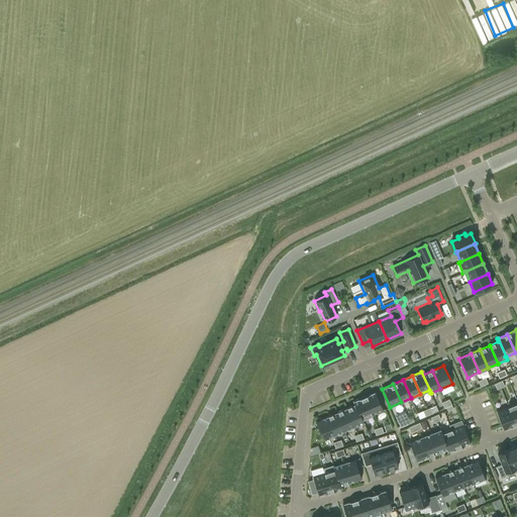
[(383,410),(376,392),(364,397),(372,415),(383,410)]
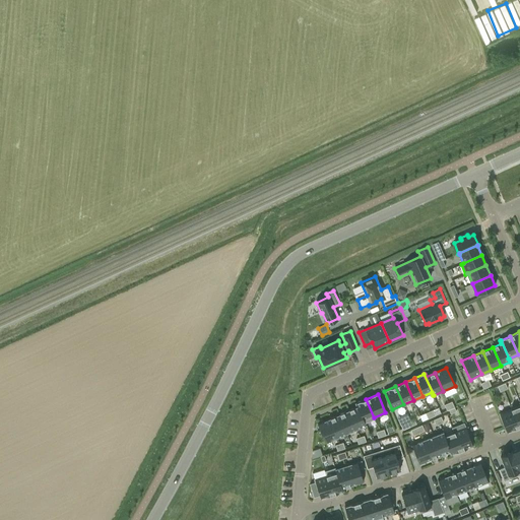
[(356,403),(359,406),(358,406),(365,421),(374,417),(366,399),(356,403)]
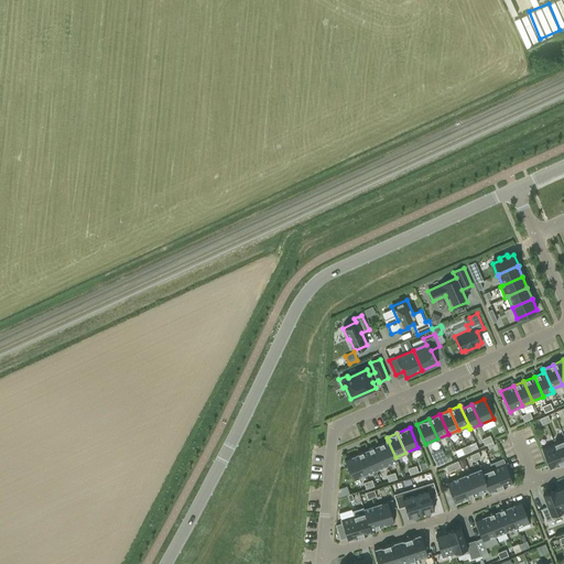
[(563,464),(563,463),(563,436),(563,435),(563,438),(563,440),(554,444),(563,464)]
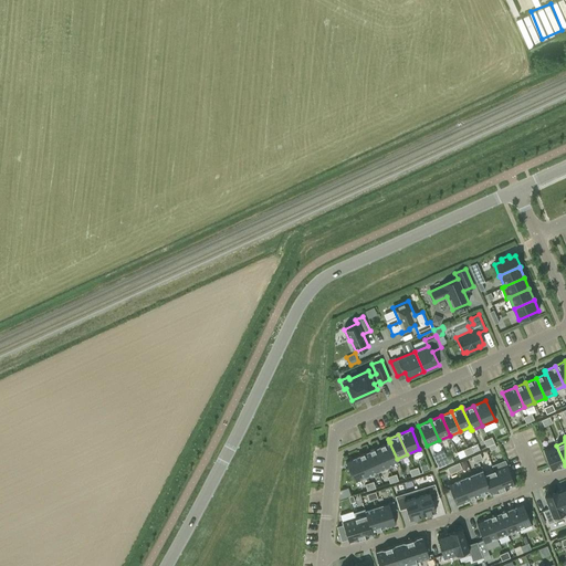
[(397,459),(389,442),(379,447),(388,468),(398,463),(396,459),(397,459)]
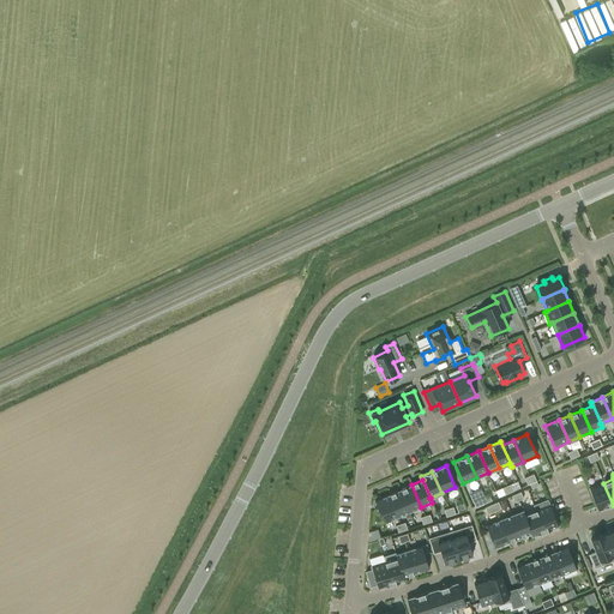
[(599,510),(613,505),(603,483),(590,488),(599,510)]
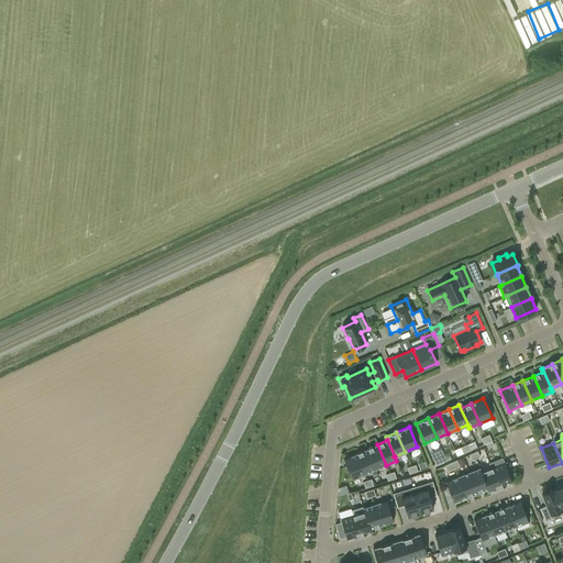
[(386,465),(377,444),(366,449),(376,470),(386,465)]
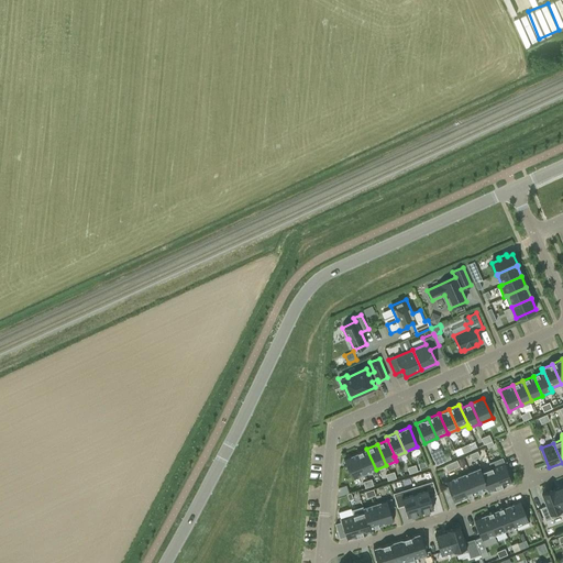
[(376,470),(366,449),(356,453),(365,474),(376,470)]
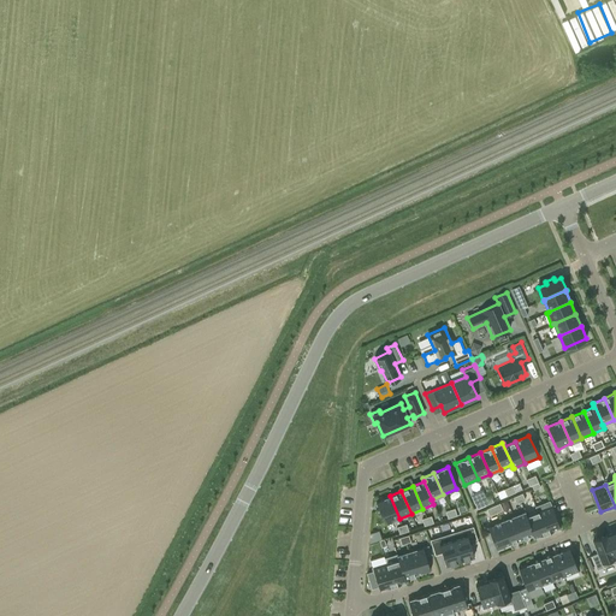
[(400,519),(390,496),(377,502),(386,525),(400,519)]
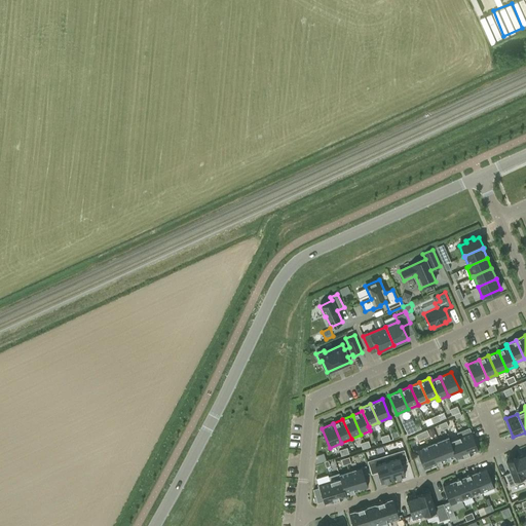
[(408,435),(417,430),(415,424),(406,428),(408,435)]
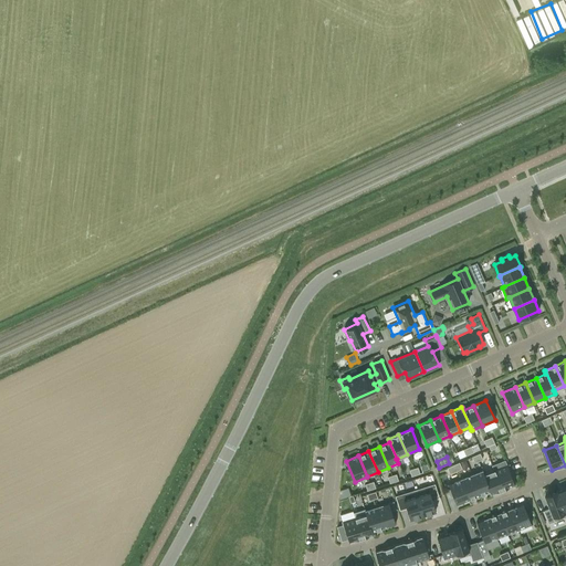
[(502,491),(515,485),(505,460),(492,465),(494,471),(502,491)]
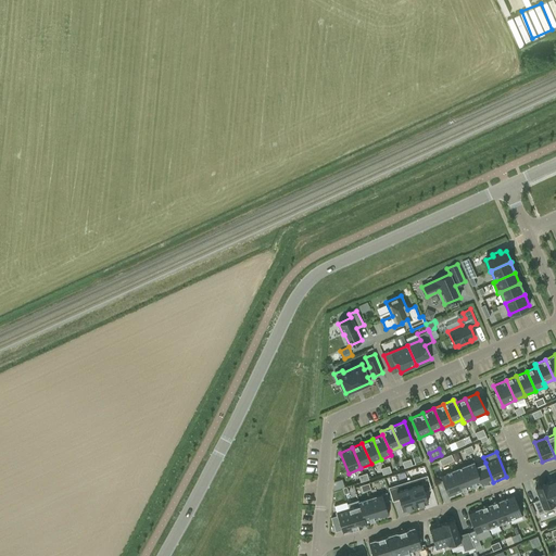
[(483,485),(493,482),(485,463),(476,466),(475,462),(474,463),(483,485)]
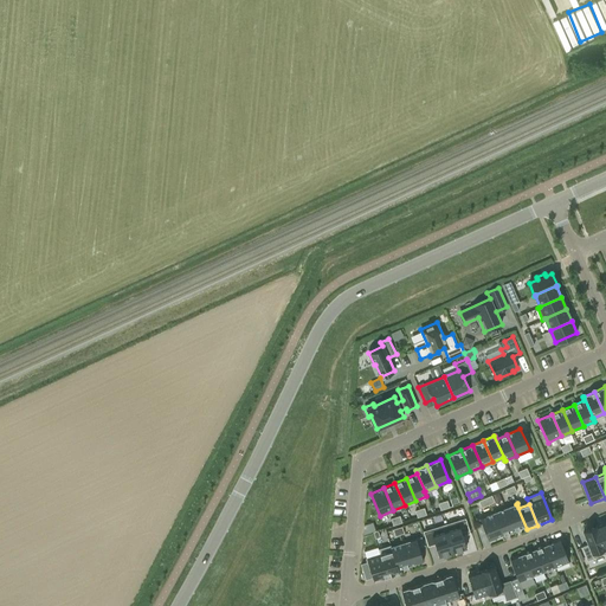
[(526,530),(527,529),(516,504),(505,508),(514,529),(524,526),(526,530)]
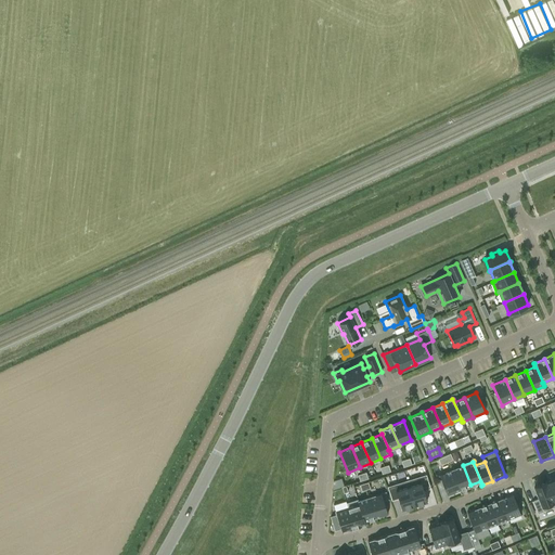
[(461,490),(470,485),(463,465),(452,469),(461,490)]
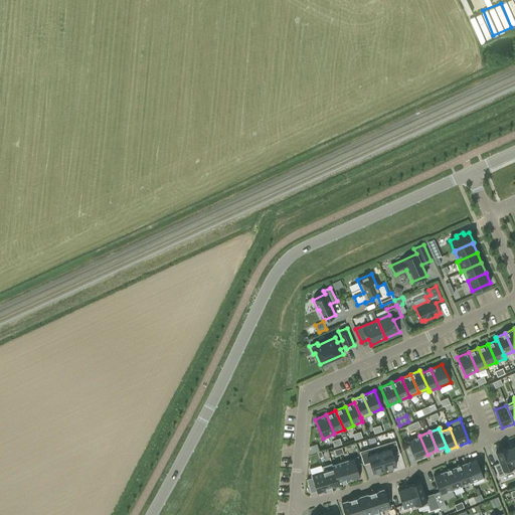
[(415,459),(427,455),(419,436),(408,441),(415,459)]
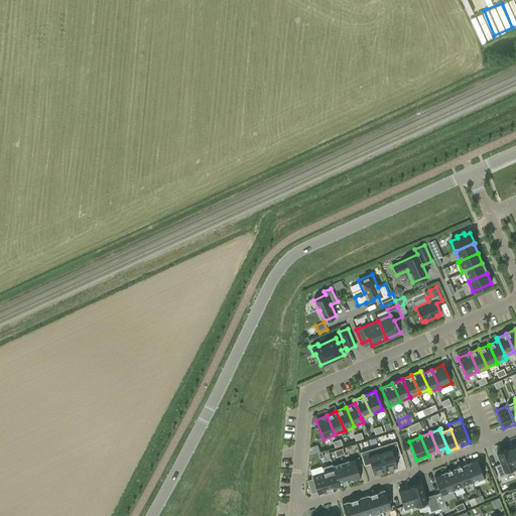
[(397,466),(390,443),(379,447),(386,470),(397,466)]
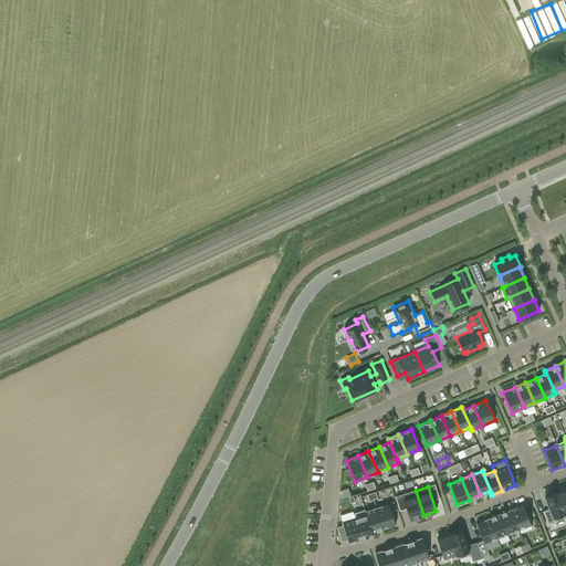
[(423,515),(416,491),(402,495),(410,520),(423,515)]
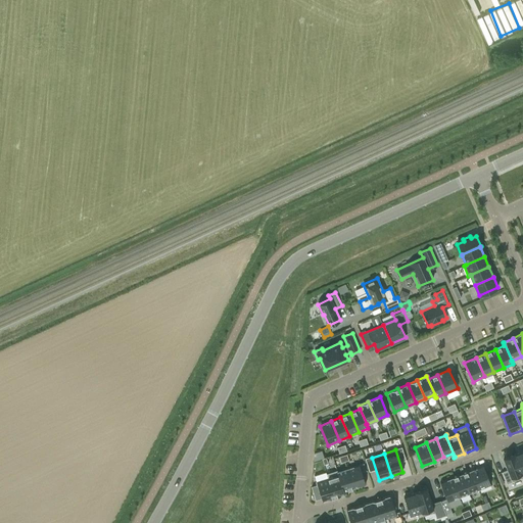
[(515,455),(504,459),(508,470),(502,472),(507,484),(522,477),(522,474),(522,472),(522,473),(515,455)]
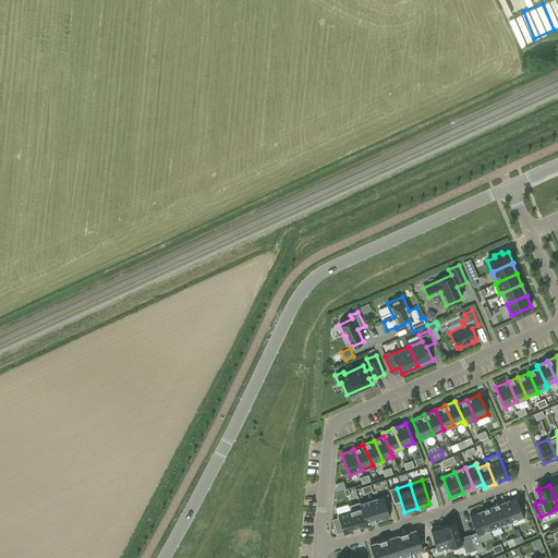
[(378,521),(390,517),(386,504),(391,502),(388,494),(372,499),(378,521)]
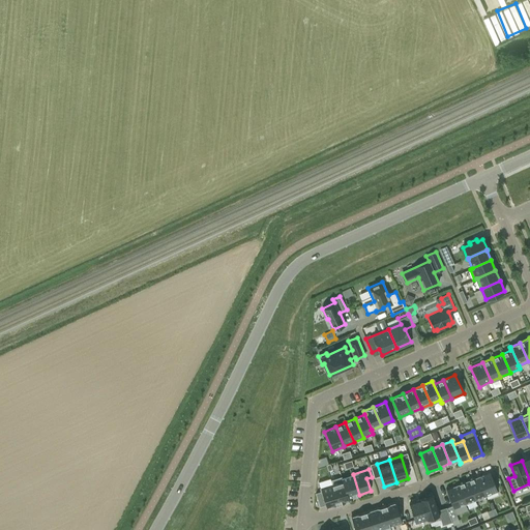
[(486,496),(498,491),(490,471),(478,476),(486,496)]
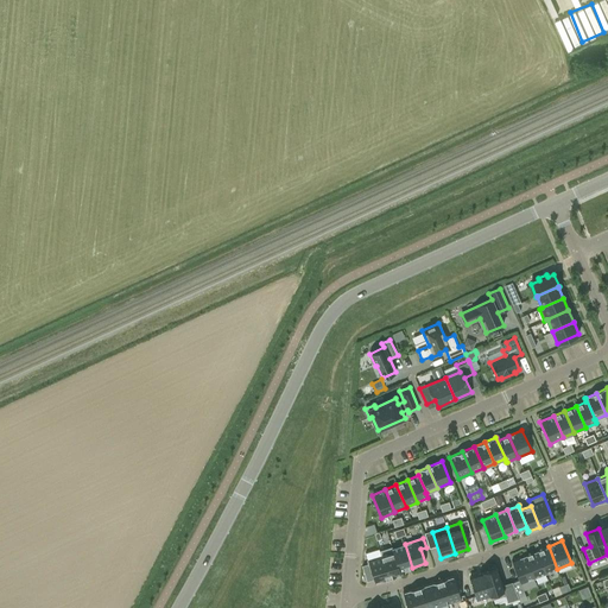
[(400,571),(412,568),(405,544),(393,548),(393,546),(392,548),(400,575),(401,575),(400,571)]
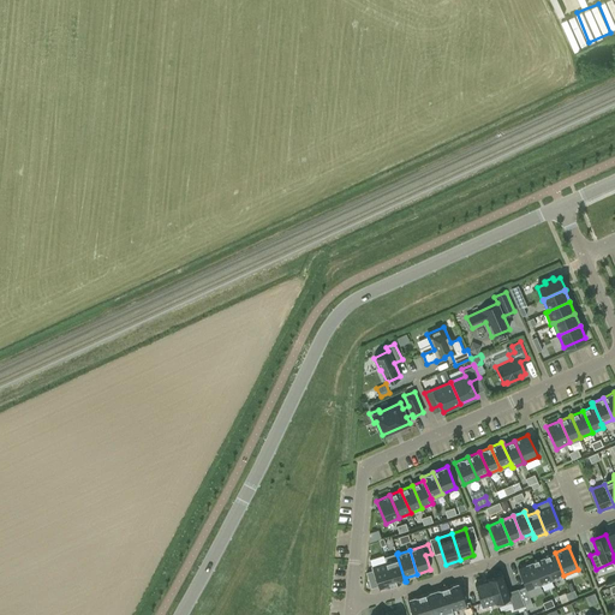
[(553,580),(563,575),(555,553),(543,557),(553,580)]
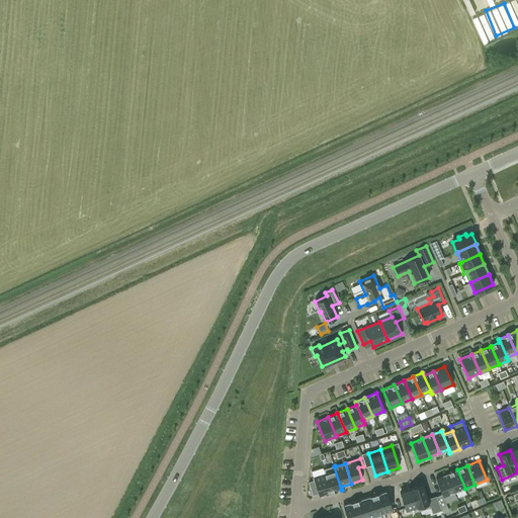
[(331,493),(341,490),(334,466),(324,469),(325,473),(325,475),(331,493)]
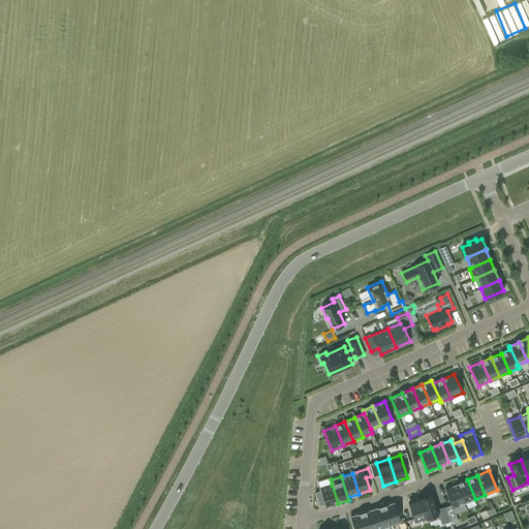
[(320,488),(321,491),(315,493),(319,505),(324,503),(327,507),(338,503),(332,485),(332,484),(331,479),(330,477),(318,480),(320,488)]
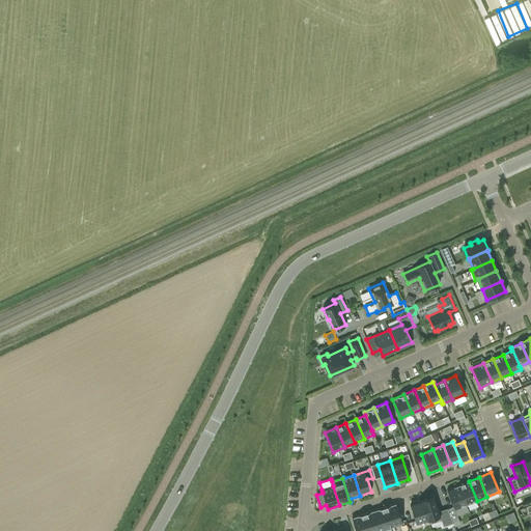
[(467,505),(477,501),(469,481),(458,485),(467,505)]
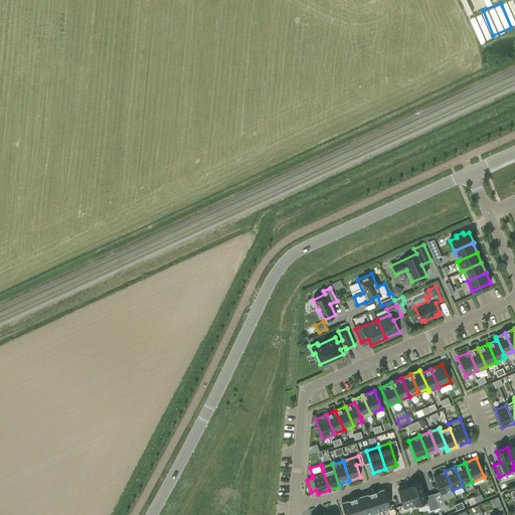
[(441,494),(453,490),(445,471),(434,475),(441,494)]
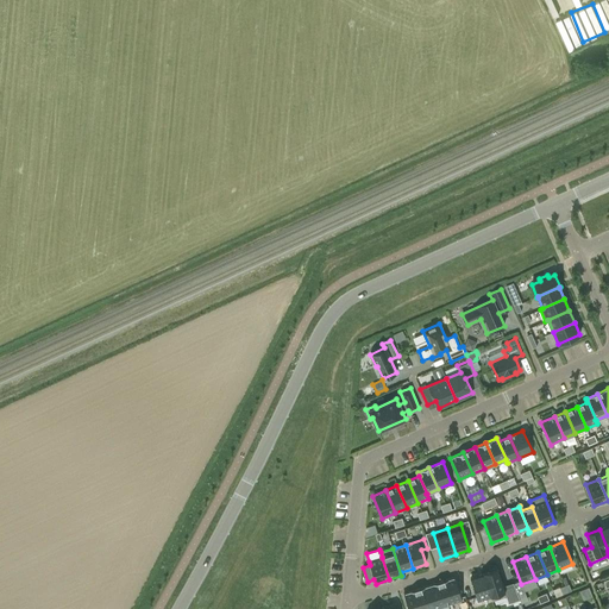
[(514,585),(503,589),(497,570),(484,573),(491,595),(490,596),(493,601),(506,596),(508,603),(520,600),(514,585)]
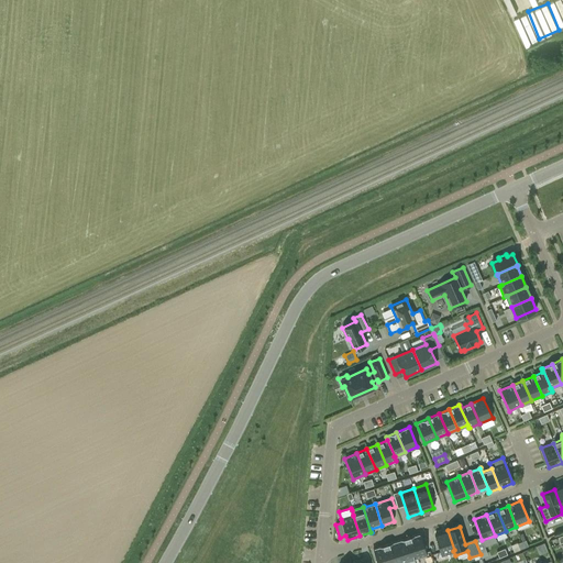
[(448,530),(435,534),(441,554),(453,551),(454,550),(448,530)]
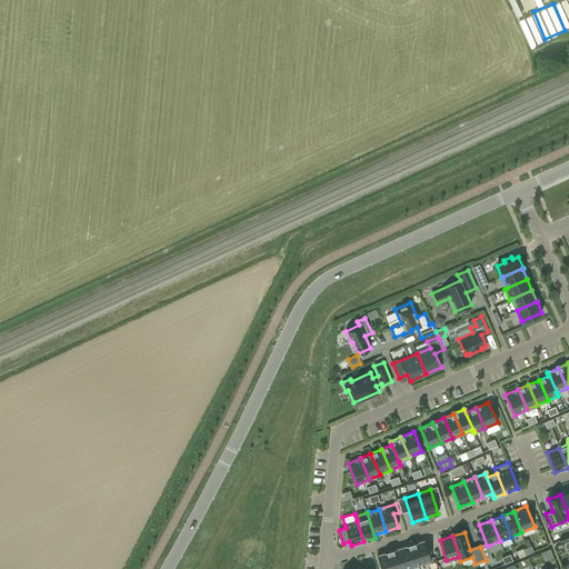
[(418,565),(431,560),(425,539),(411,543),(418,565)]
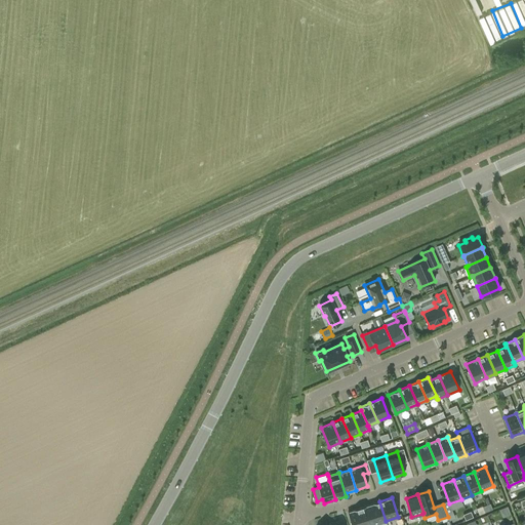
[(376,524),(386,521),(379,501),(370,505),(376,524)]
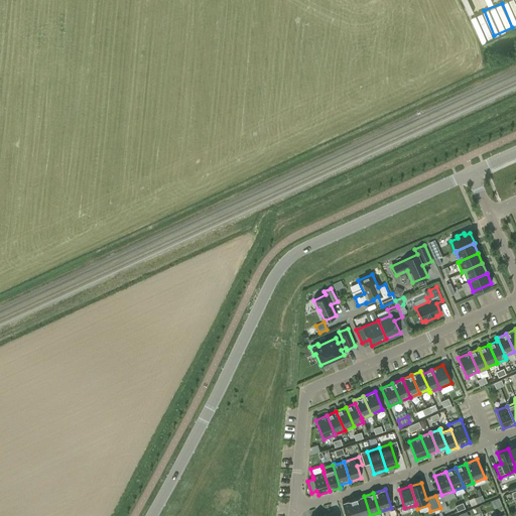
[(359,515),(365,515),(370,515),(364,496),(354,499),(359,515)]
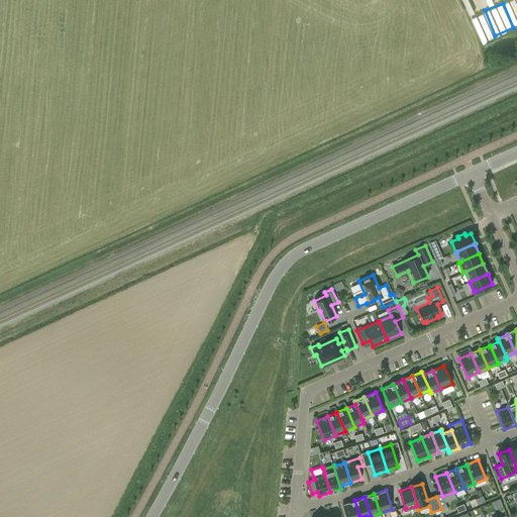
[(495,507),(502,505),(500,499),(493,501),(495,507)]
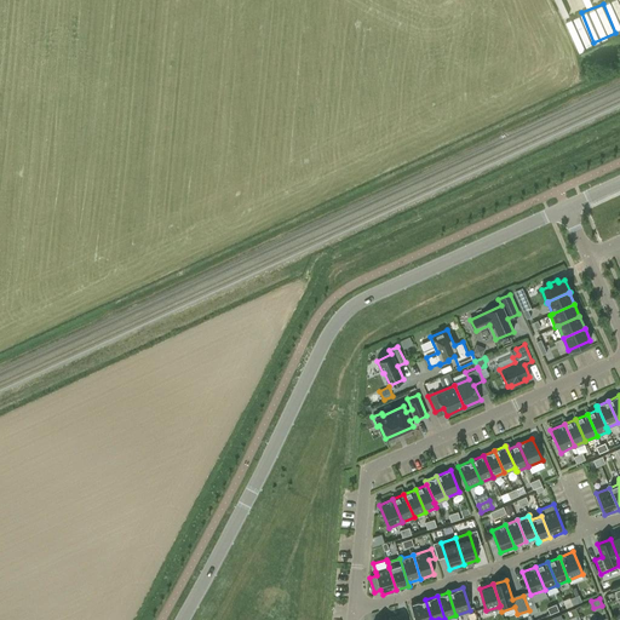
[(415,619),(431,619),(425,600),(411,604),(415,619)]
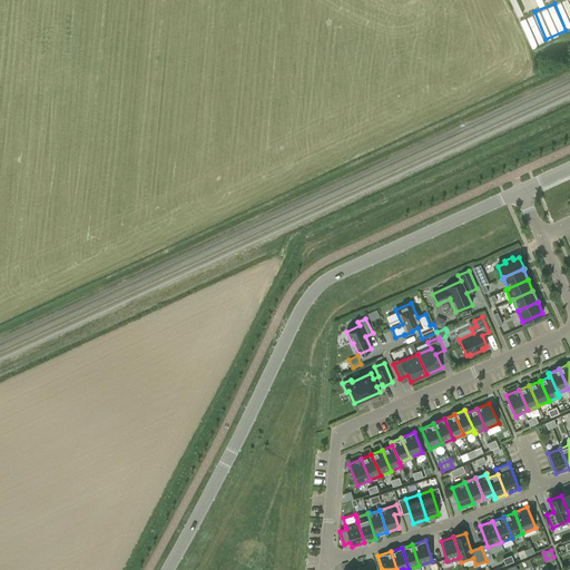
All buildings are outlined.
